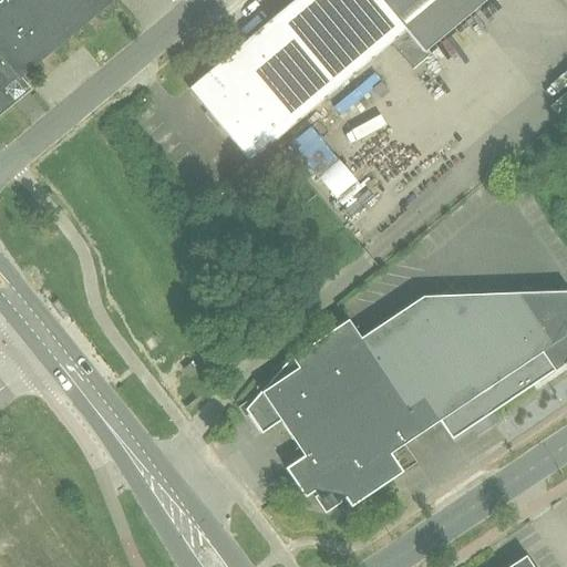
[(0,0),(0,112),(11,103),(0,90),(16,76),(19,81),(105,8),(98,0),(0,0)]
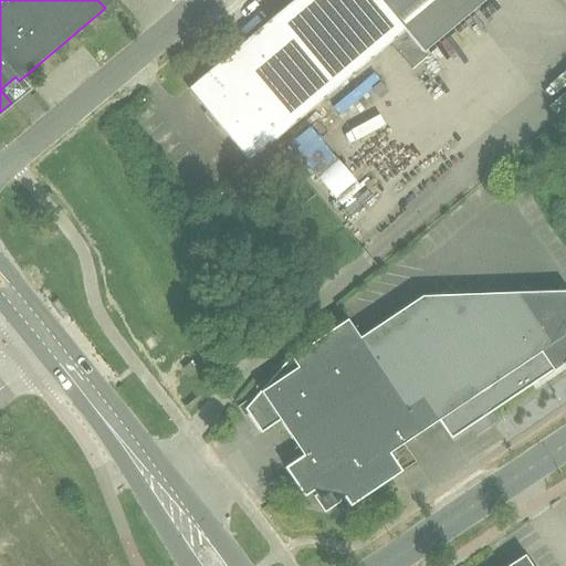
[(257,156),(390,44),(410,69),(427,55),(423,53),(486,0),(293,0),(188,88),(252,165),(259,159),(257,156)]
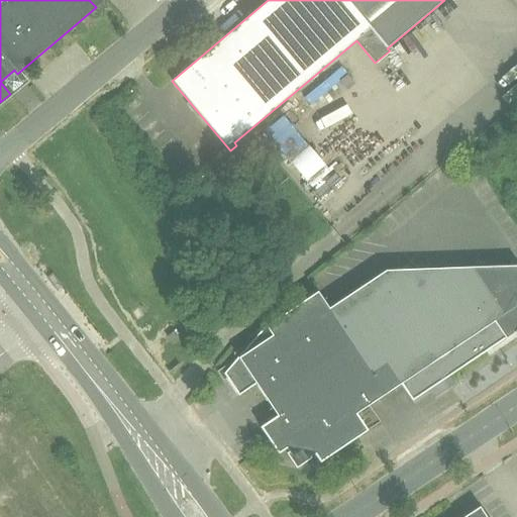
[(223,374),(238,396),(255,385),(277,416),(260,427),(278,454),(287,448),(292,456),(300,450),(306,459),(314,454),(320,462),(380,422),(369,406),(401,385),(412,401),(516,330),(516,266),(471,268),(385,271),(328,308),(317,292),(265,327),(223,374)]
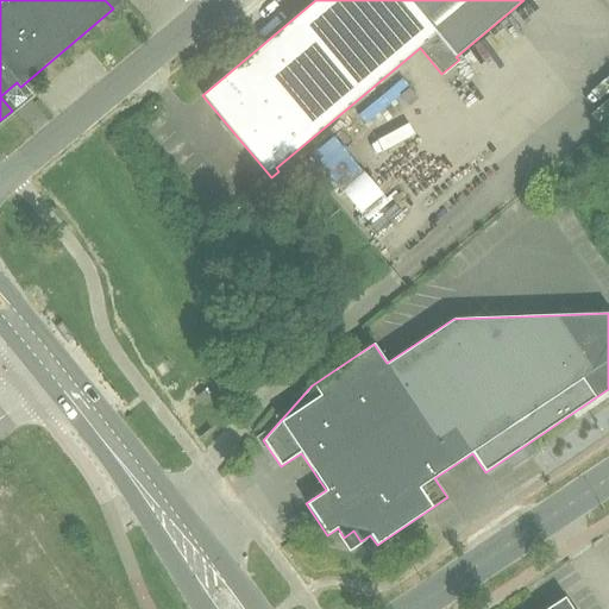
[(76,340),(63,324),(57,330),(69,346),(76,340)]
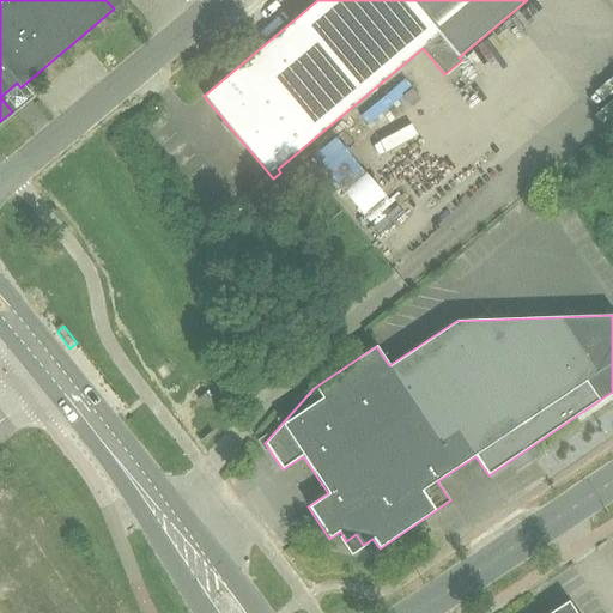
[(206,394),(199,400),(205,407),(212,401),(206,394)]
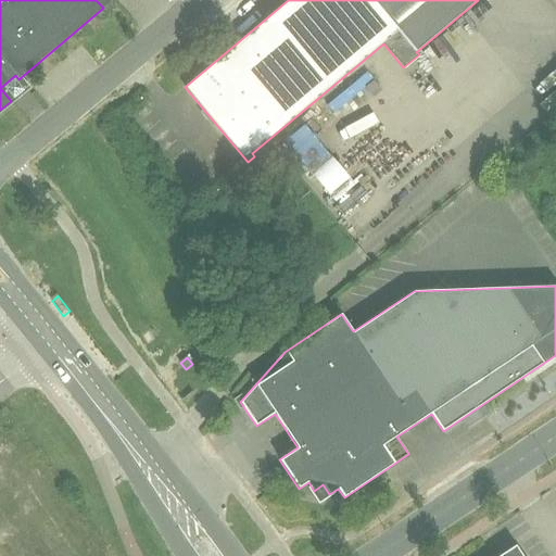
[(521,555),(515,545),(498,555),(521,555)]
